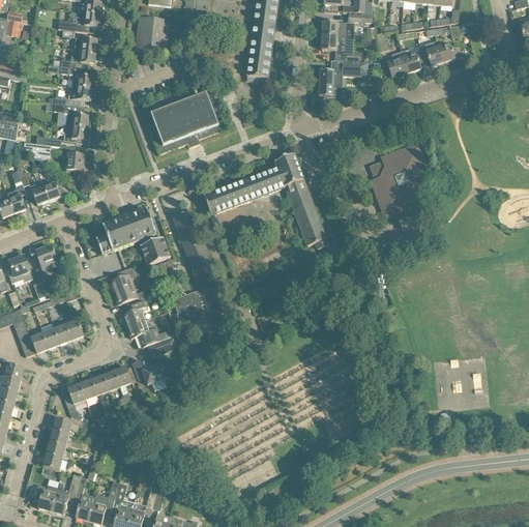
[(0,0),(0,9),(6,11),(8,0),(0,0)]
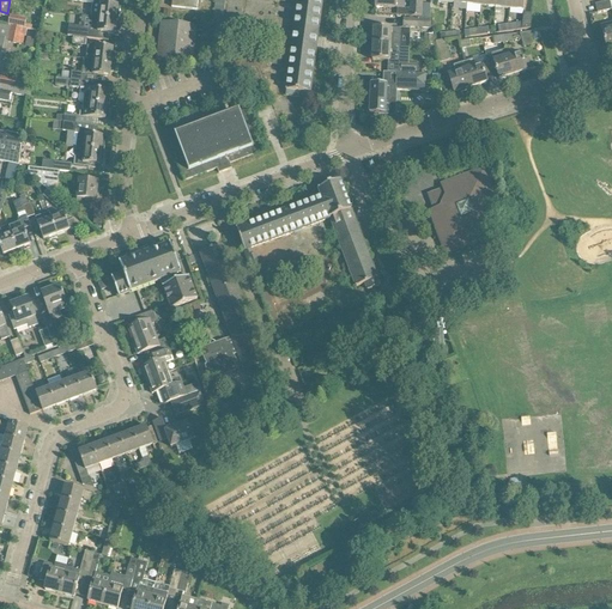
[(91,0),(90,13),(115,17),(117,2),(110,1),(101,0),(91,0)]
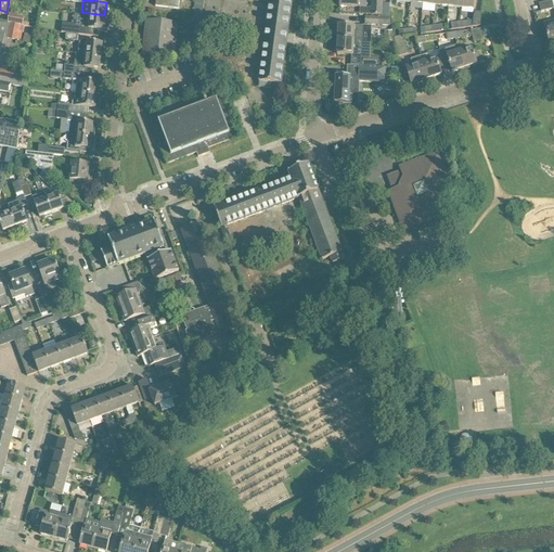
[(144,0),(144,10),(175,13),(177,0),(144,0)]
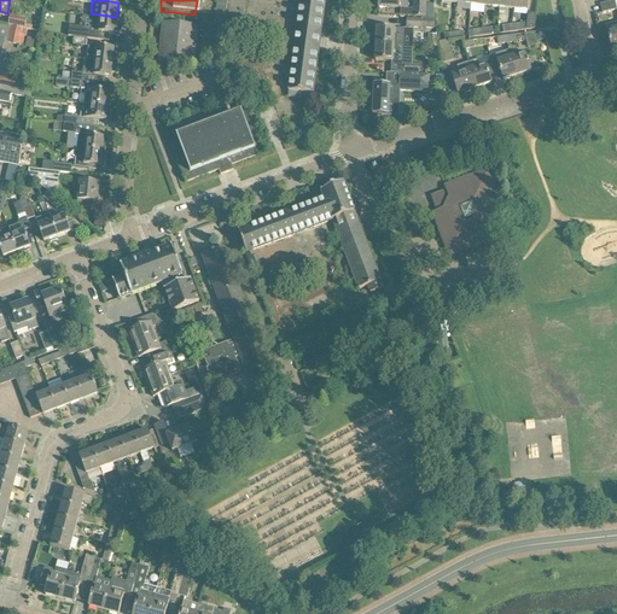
[(215,0),(209,48),(219,51),(226,0),(298,0),(286,87),(287,88),(287,93),(307,95),(308,91),(310,91),(322,0),(215,0)]
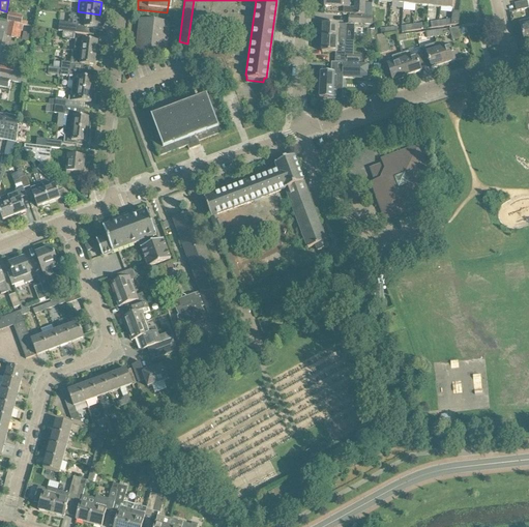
[(360,11),(363,11),(363,0),(353,0),(353,11),(360,11)]
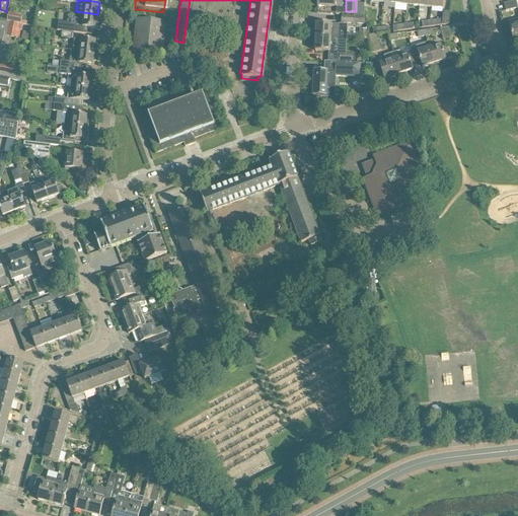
[(503,0),(505,8),(517,5),(516,3),(517,3),(517,0),(515,1),(515,0),(503,0)]
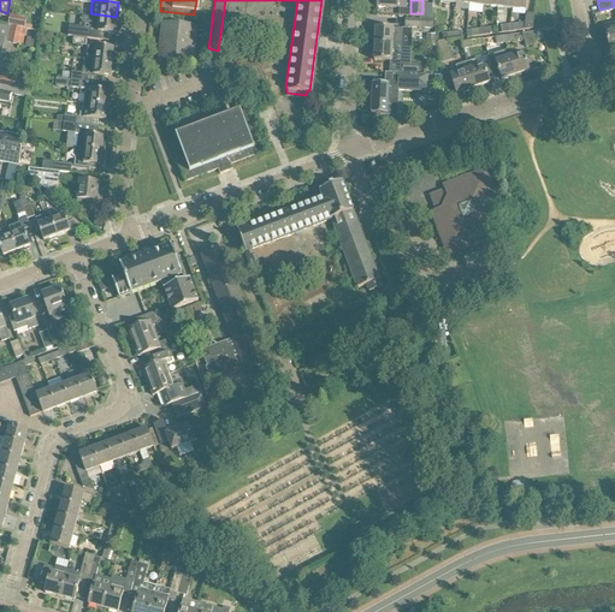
[(532,25),(533,11),(525,10),(524,19),(524,27),(532,25)]
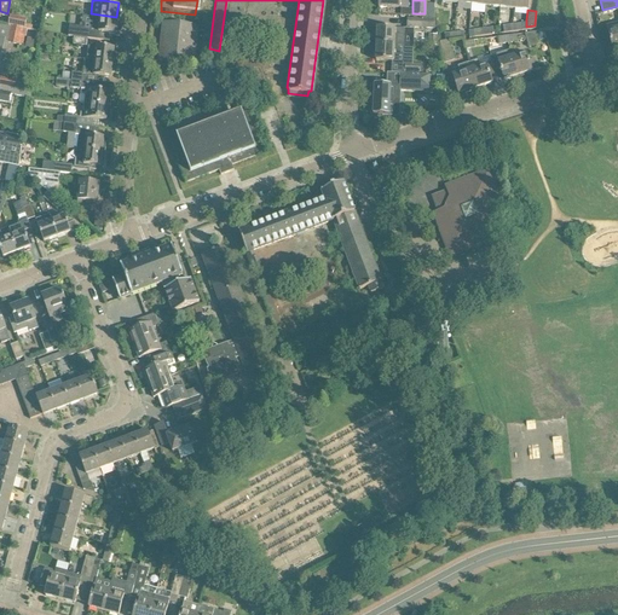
[(10,12),(7,22),(10,22),(10,23),(26,25),(30,27),(32,22),(26,21),(26,16),(10,12)]
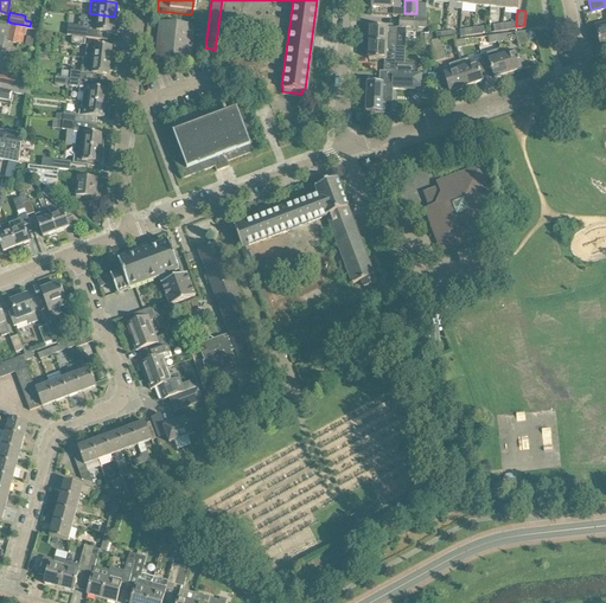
[(89,13),(88,27),(113,31),(114,17),(89,13)]
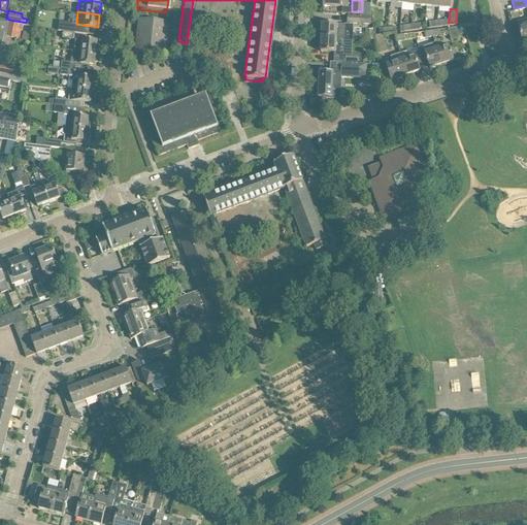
[(370,12),(359,11),(359,13),(347,12),(346,20),(369,21),(370,13),(370,12)]
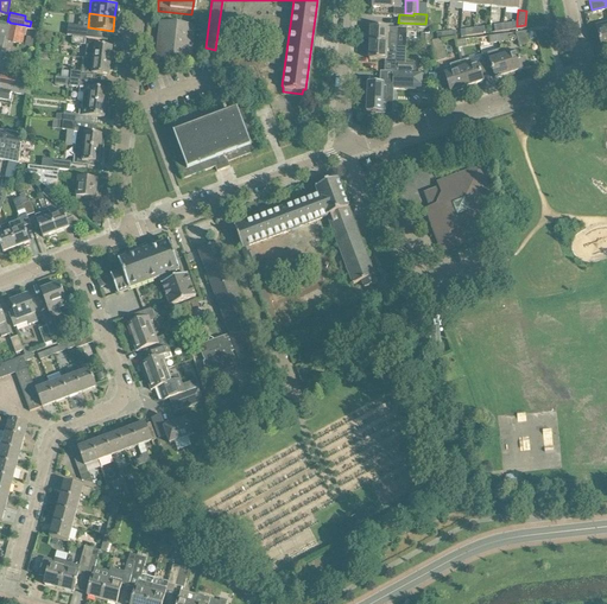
[(596,27),(587,29),(589,36),(594,35),(596,44),(600,43),(600,45),(606,43),(606,18),(595,21),(596,27)]
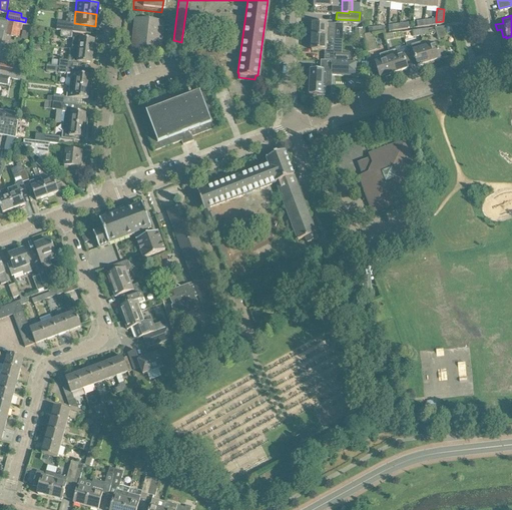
[(162,19),(144,17),(134,16),(131,44),(138,45),(137,48),(151,49),(152,47),(159,48),(162,19)]
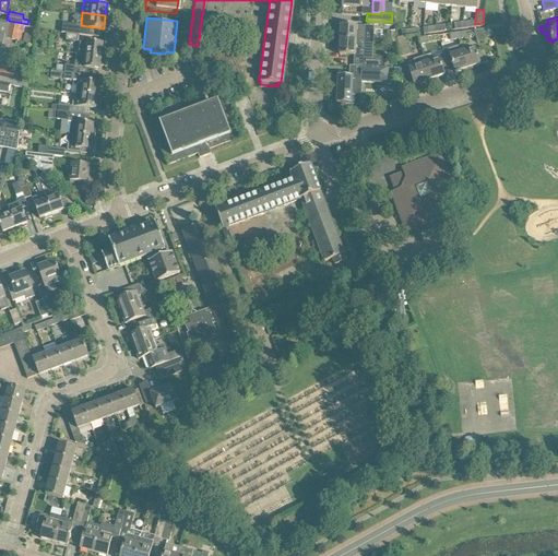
[(0,46),(1,46),(4,46),(7,35),(16,37),(16,38),(20,38),(22,30),(23,23),(9,21),(0,19),(0,46)]
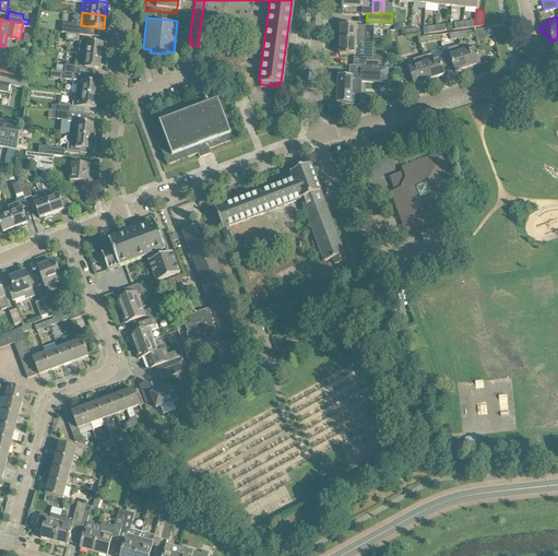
[(61,20),(61,30),(66,31),(78,32),(79,25),(72,24),(72,21),(61,20)]
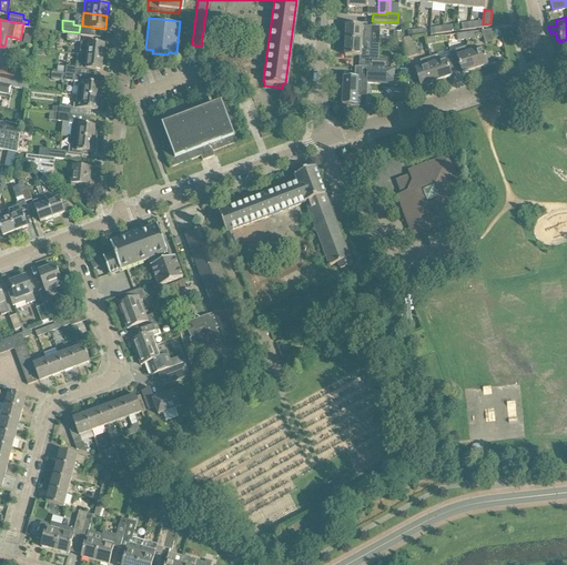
[(345,22),(344,37),(361,38),(370,39),(371,23),(345,22)]
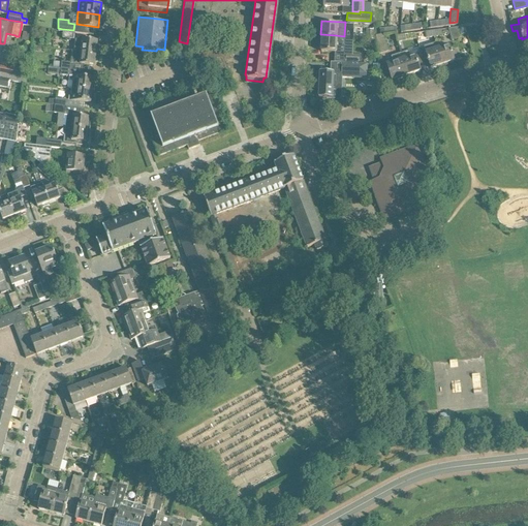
[(451,37),(459,35),(456,25),(447,26),(451,37)]
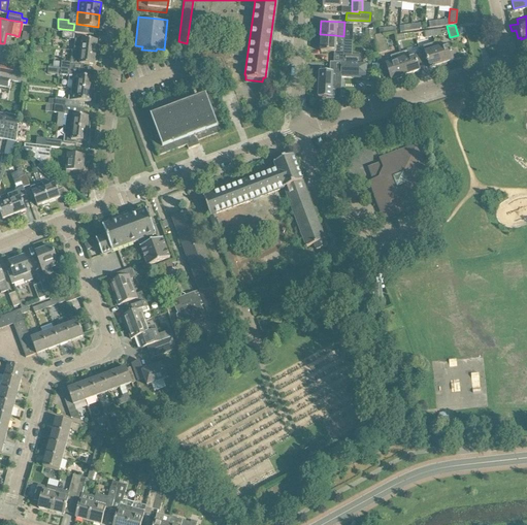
[(373,28),(371,28),(371,27),(365,27),(365,36),(374,36),(373,28)]
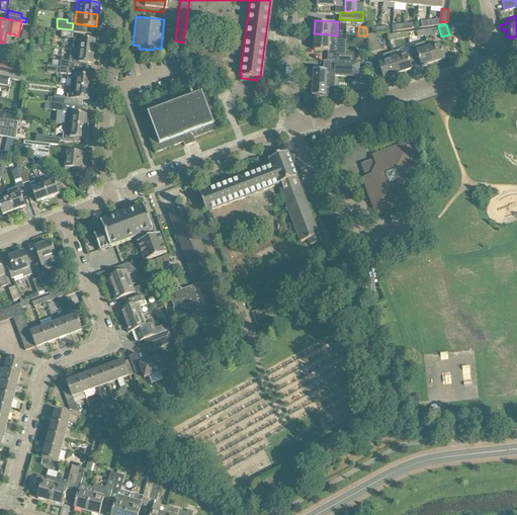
[(388,28),(379,29),(371,30),(371,31),(367,32),(368,36),(370,51),(379,48),(374,31),(388,29),(388,28)]
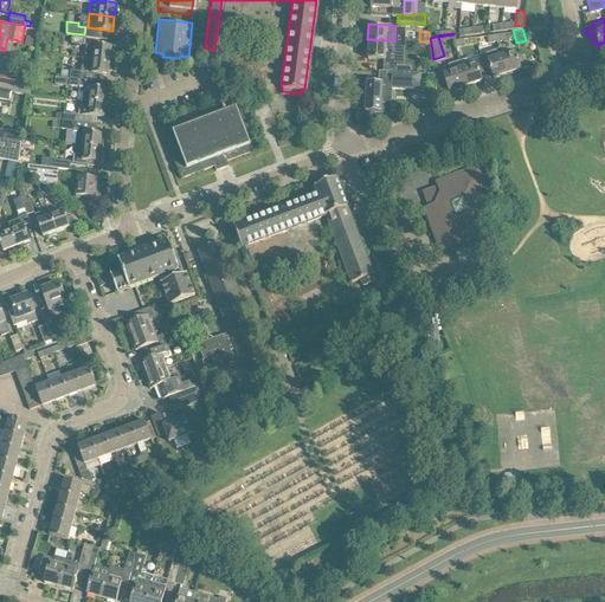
[(367,39),(367,56),(379,57),(383,57),(383,59),(394,60),(394,58),(394,50),(394,41),(385,40),(367,39)]
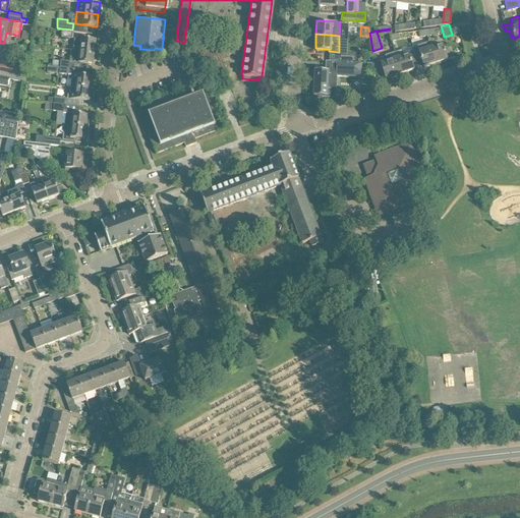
[(96,38),(73,36),(72,48),(71,47),(71,48),(94,50),(96,38)]
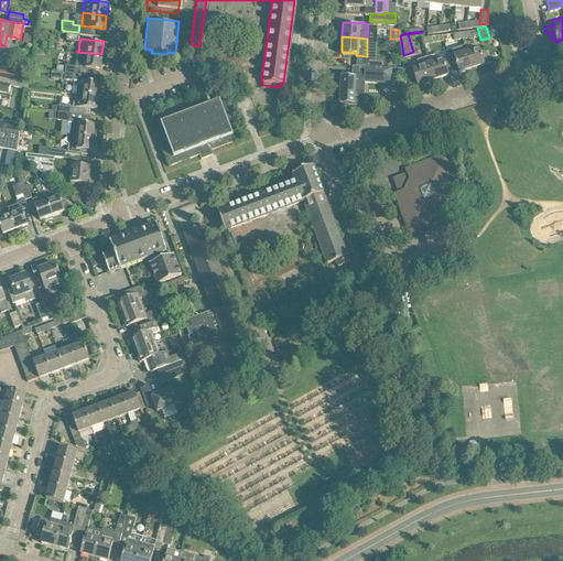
[(464,42),(451,46),(453,53),(455,60),(456,64),(457,69),(471,66),(464,44),(464,42)]
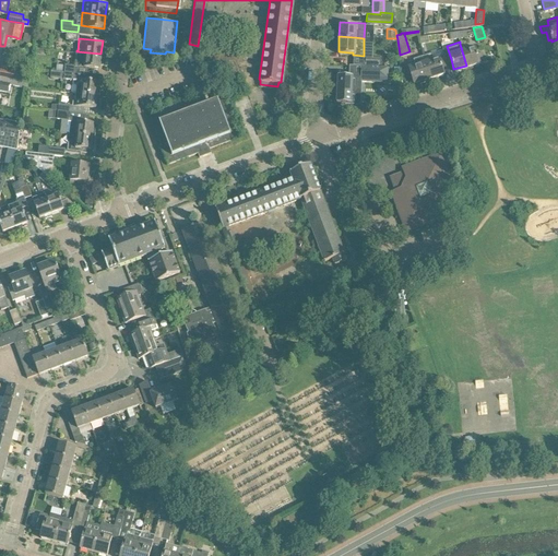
[(460,44),(466,66),(484,60),(482,50),(476,51),(474,45),(467,47),(465,42),(460,44)]
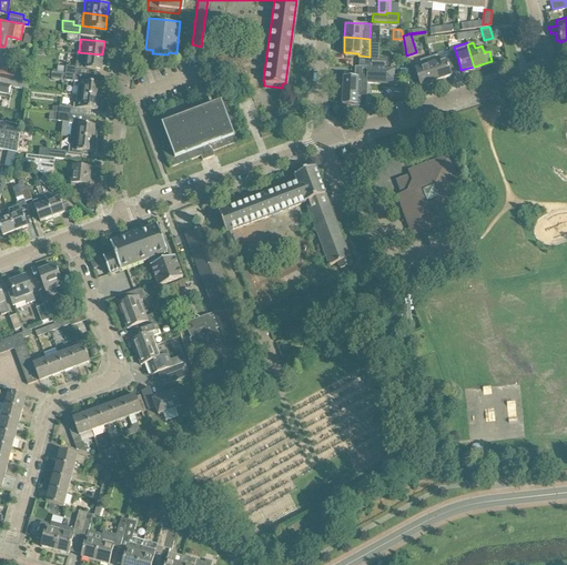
[(78,52),(77,64),(77,66),(84,67),(89,67),(90,67),(101,68),(101,63),(103,63),(104,56),(105,56),(107,56),(102,54),(78,52)]
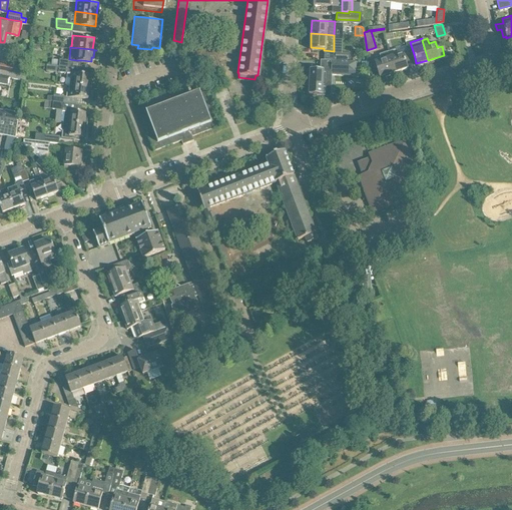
[(395,47),(389,49),(395,70),(407,66),(406,63),(411,61),(407,49),(402,50),(397,52),(395,47)]
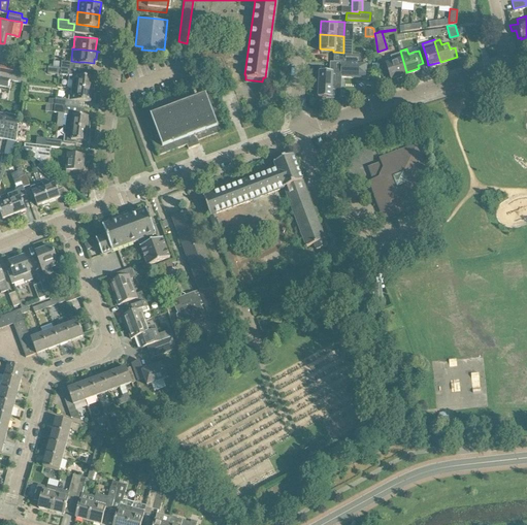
[(333,52),(333,59),(334,59),(344,60),(358,61),(358,52),(344,51),(343,51),(343,53),(333,52)]
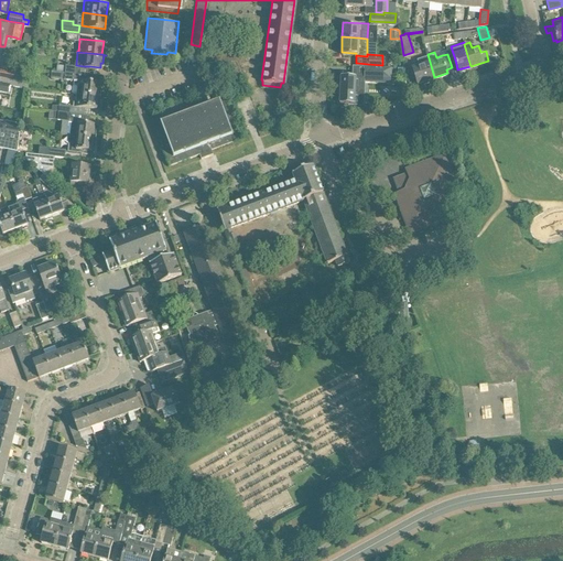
[(419,63),(411,65),(417,83),(422,81),(422,83),(429,81),(428,79),(429,78),(434,77),(428,54),(417,57),(419,63)]
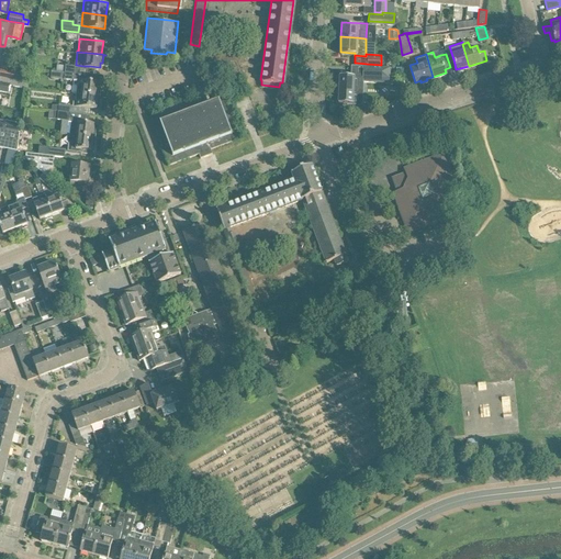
[(76,71),(76,65),(76,64),(56,62),(55,69),(59,69),(76,71)]
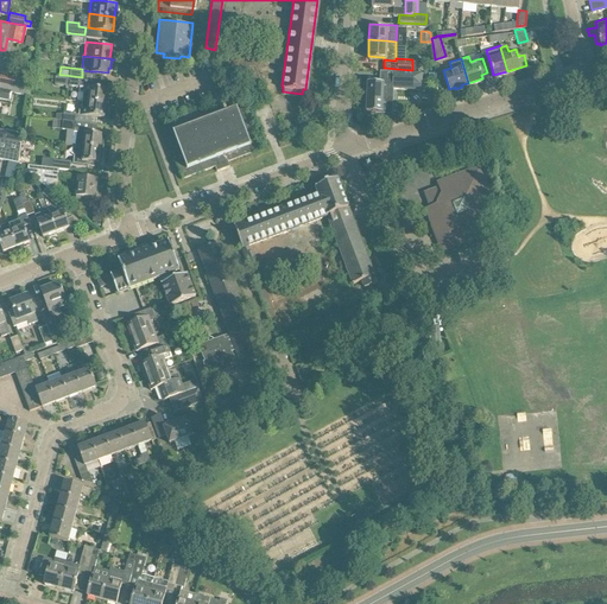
[(379,81),(383,81),(392,82),(419,83),(421,70),(412,70),(397,69),(385,68),(384,68),(379,68),(379,81)]
